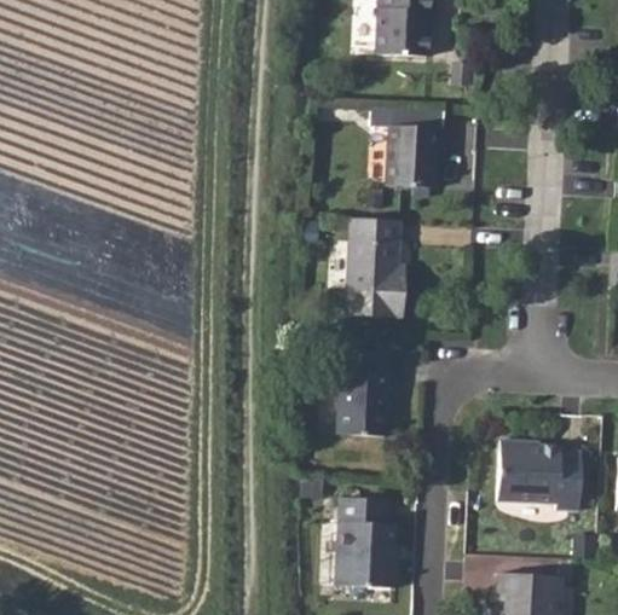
[(376,0),(374,54),(427,57),(428,29),(432,29),(433,0),(376,0)]
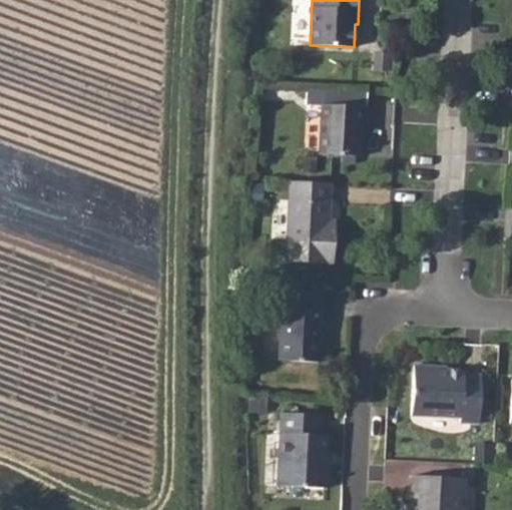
[(366,105),(321,103),(319,152),(360,154),(361,133),(361,123),(365,123),(366,105)]
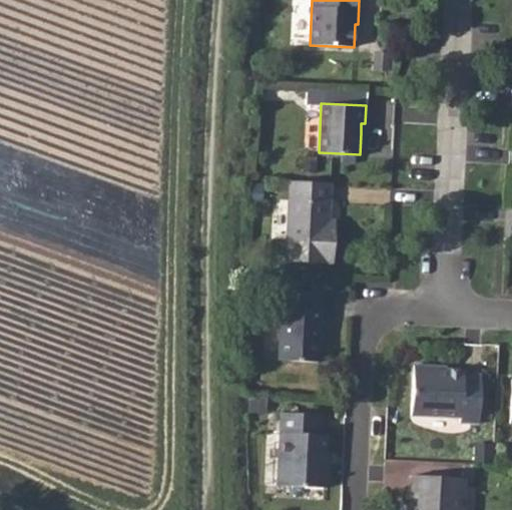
[(331,182),(288,180),(285,260),(331,261),(334,217),(329,217),(331,182)]
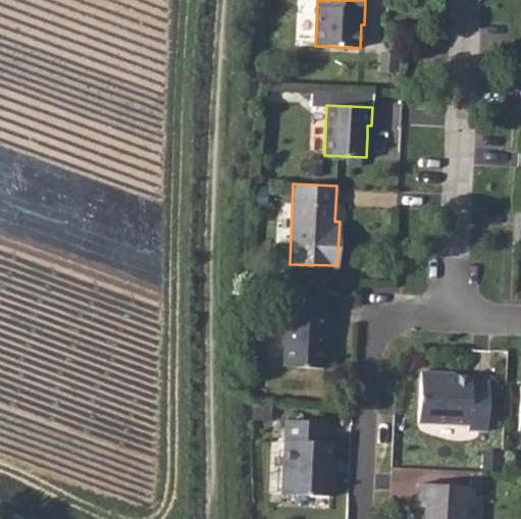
[(287,296),(282,365),(324,367),(326,328),(330,328),(331,311),(325,312),(325,297),(287,296)]
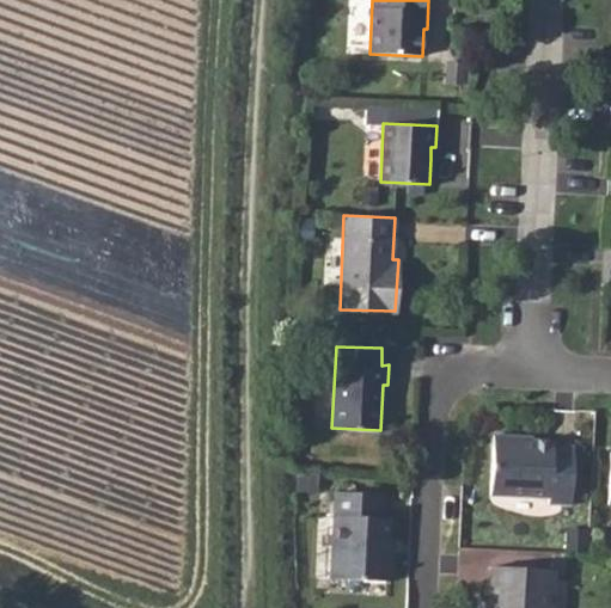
[(493,434),(490,492),(549,495),(549,503),(572,503),(574,444),(554,444),(553,440),(533,440),(533,436),(493,434)]
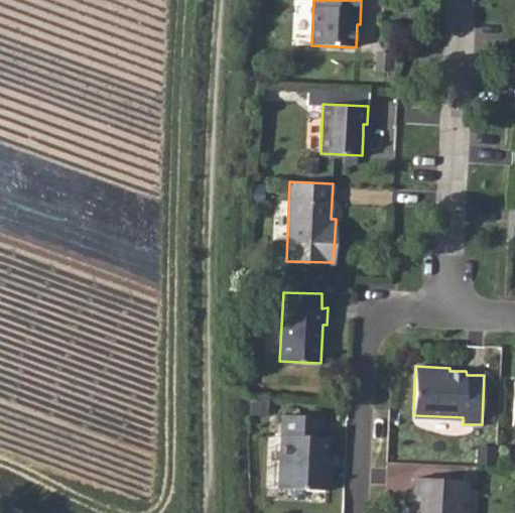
[(250,403),(250,420),(267,421),(268,403),(250,403)]
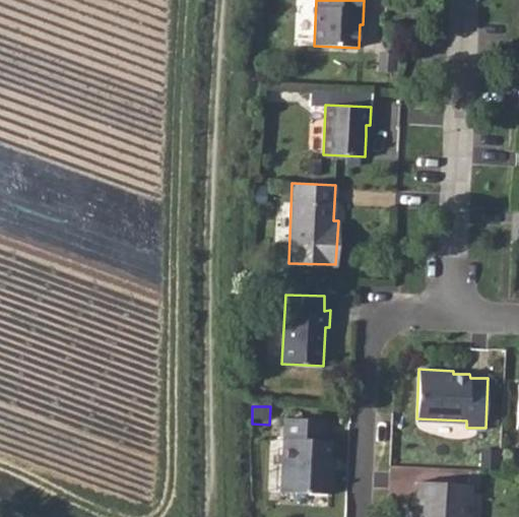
[(284,418),(282,491),(333,493),(334,465),(330,465),(331,440),(324,439),(325,419),(284,418)]
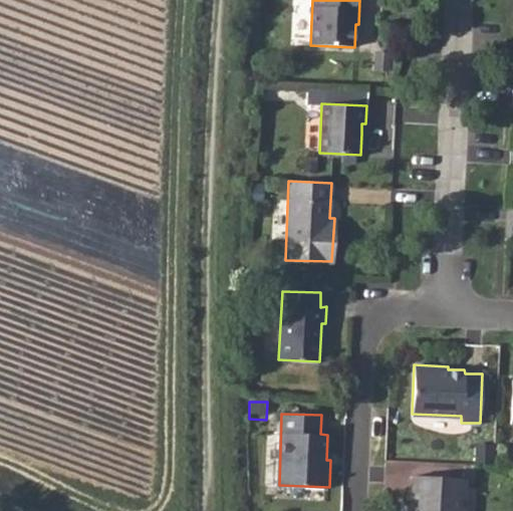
[(408,510),(463,510),(464,507),(465,480),(413,478),(411,506),(408,506),(408,510)]
